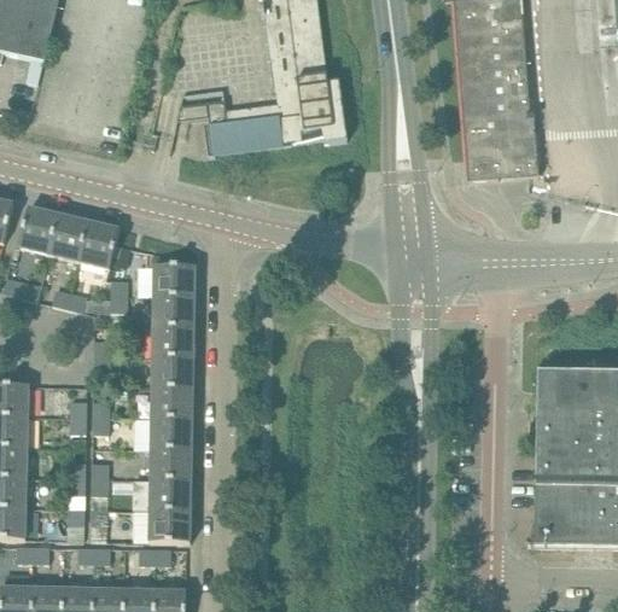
[(0,0),(0,48),(44,59),(57,0),(0,0)]
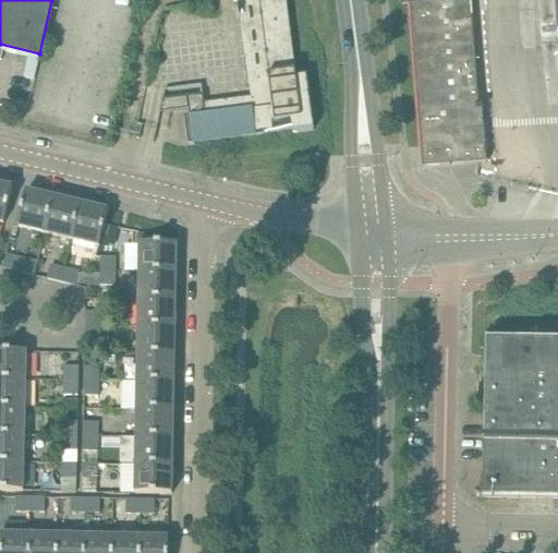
[(189,111),(184,111),(187,140),(194,140),(193,136),(292,124),(292,129),(313,125),(306,72),(295,73),(291,35),(286,0),(237,0),(238,3),(234,4),(235,12),(239,12),(249,93),(227,95),(204,98),(194,99),(195,110),(189,111)]
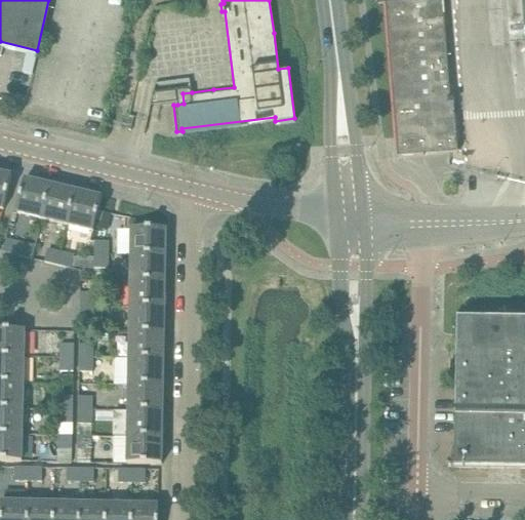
[(398,152),(457,148),(453,96),(449,96),(441,0),(377,0),(386,0),(398,152)]
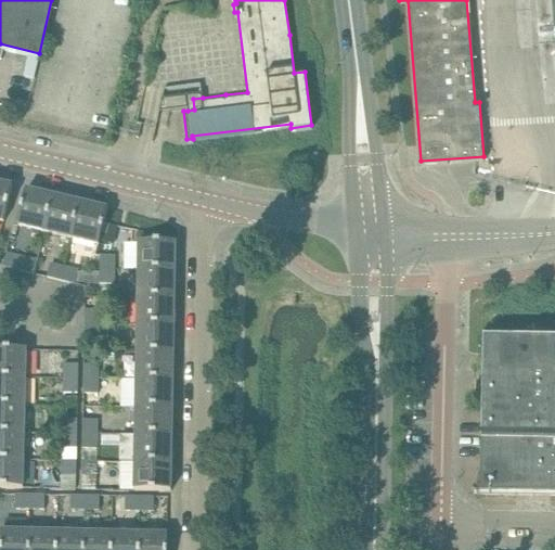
[(0,216),(3,217),(12,181),(11,181),(10,184),(0,181),(0,216)]
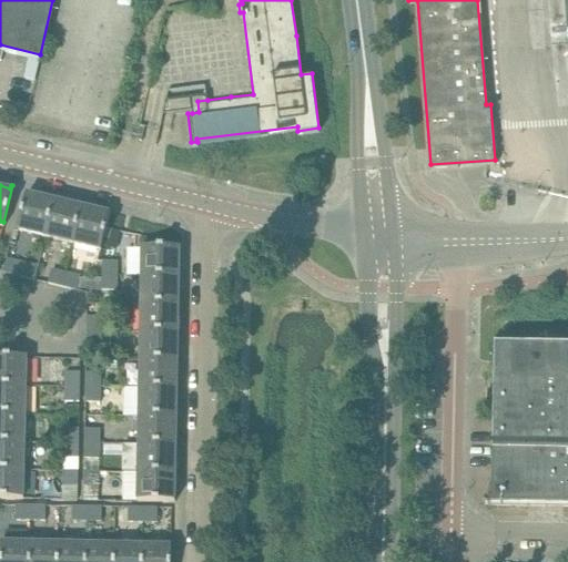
[(26,190),(18,226),(46,233),(54,196),(53,196),(52,198),(38,195),(39,192),(26,190)]
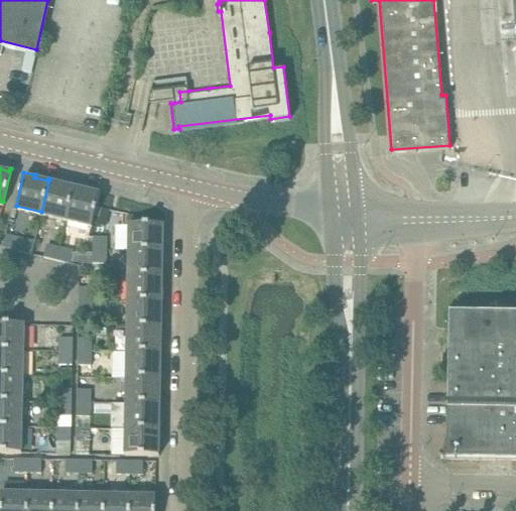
[(66,218),(74,184),(74,183),(73,186),(59,183),(59,180),(49,178),(41,212),(66,218)]
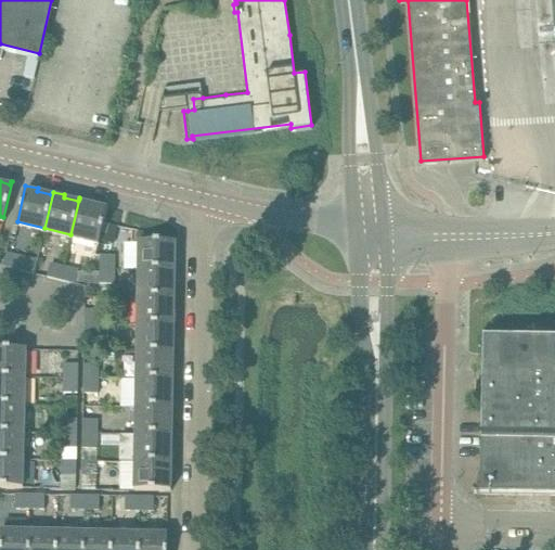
[(107,205),(105,204),(105,207),(90,204),(91,201),(79,199),(71,234),(99,241),(107,205)]
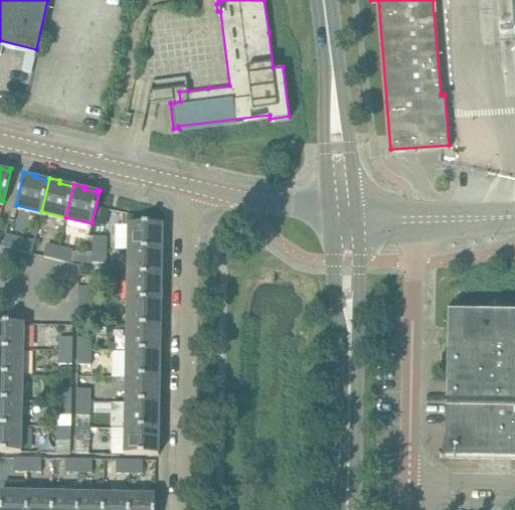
[(115,221),(115,245),(128,245),(162,246),(162,220),(137,219),(128,219),(128,221),(115,221)]
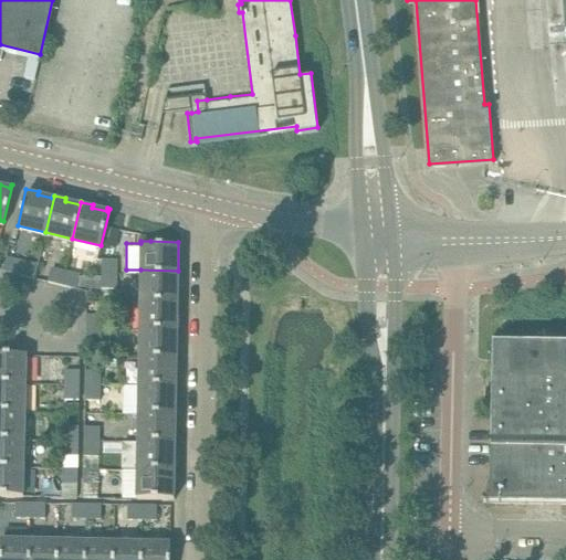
[(102,254),(102,270),(116,270),(116,254),(102,254)]
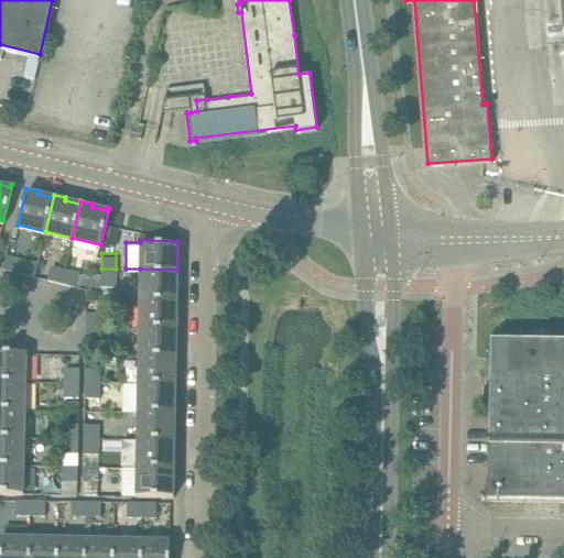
[(24,256),(21,271),(35,274),(39,260),(24,256)]
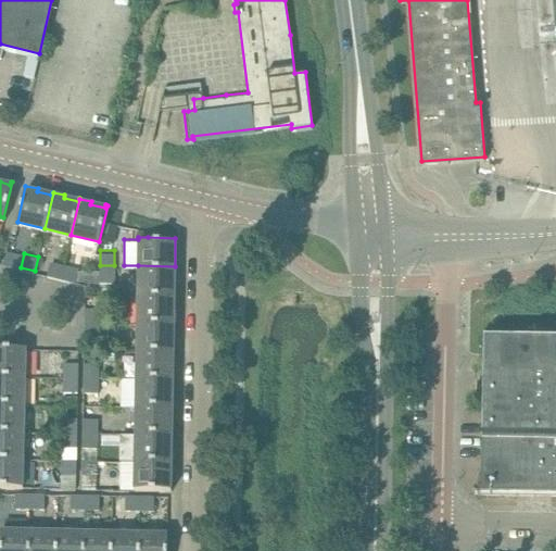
[(50,260),(47,273),(61,276),(64,263),(50,260)]
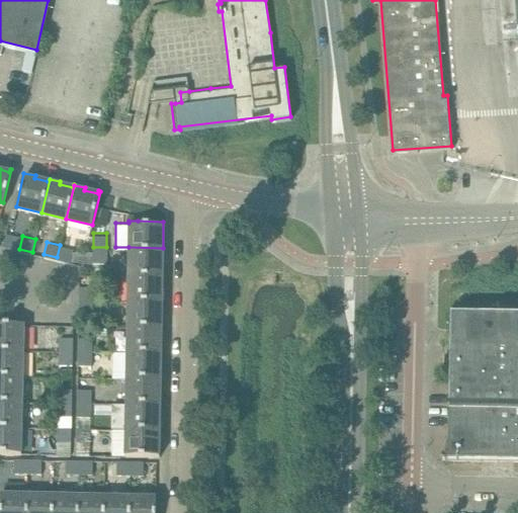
[(60,245),(57,257),(70,261),(73,248),(60,245)]
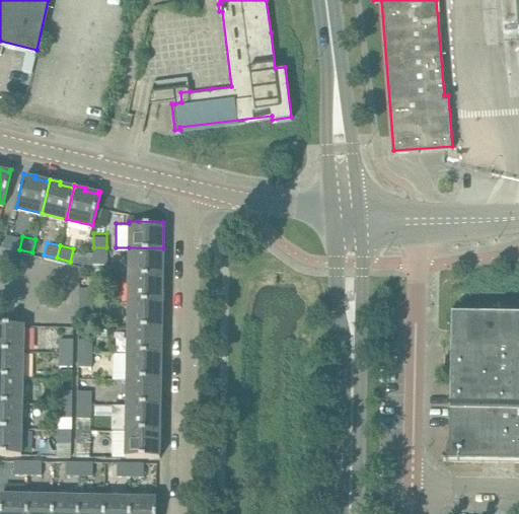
[(93,247),(92,261),(105,261),(106,247),(93,247)]
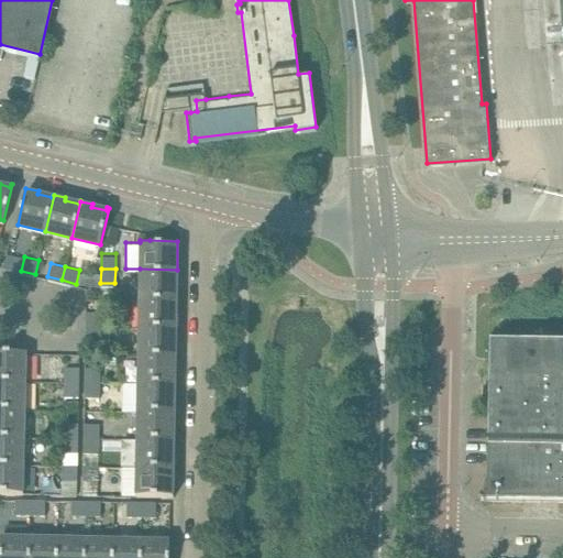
[(140,297),(177,297),(177,270),(140,269),(140,297)]
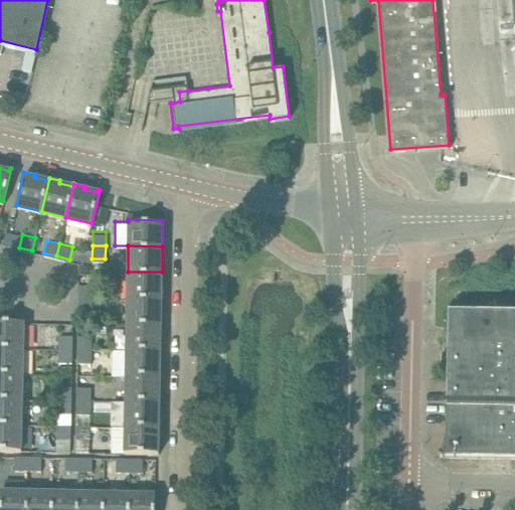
[(127,297),(161,298),(162,272),(128,272),(127,297)]
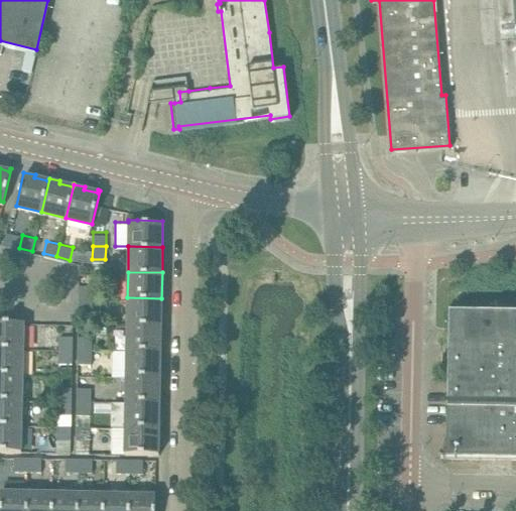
[(92,283),(79,283),(79,296),(92,296),(92,283)]
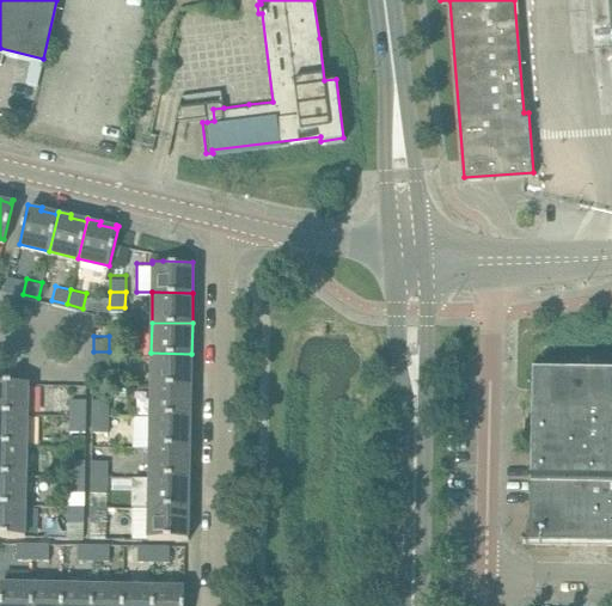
[(109,352),(93,352),(92,367),(108,367),(109,352)]
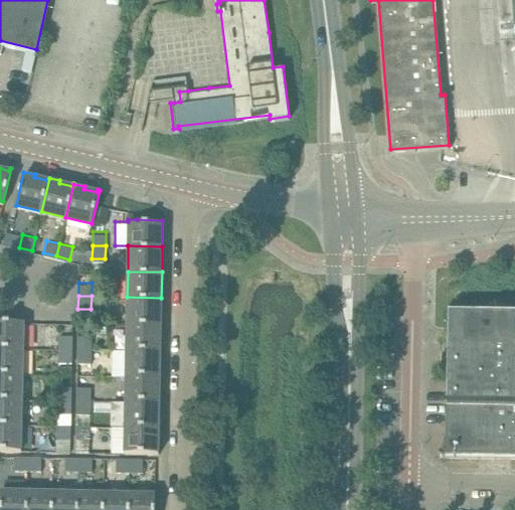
[(127,322),(161,323),(161,298),(127,297),(127,322)]
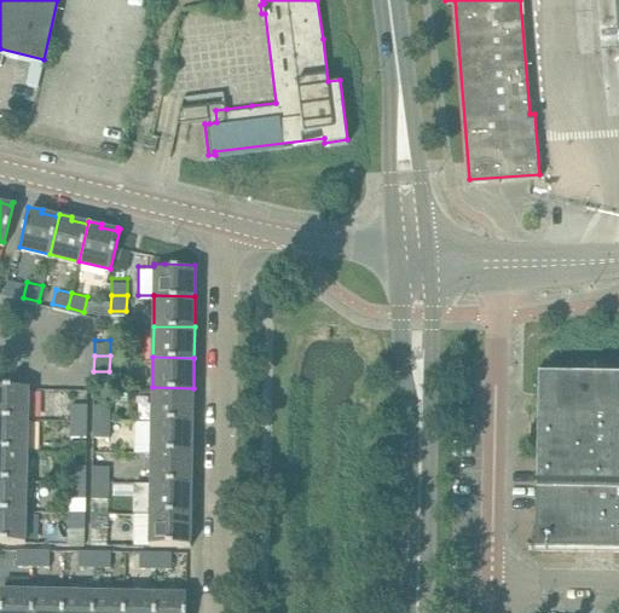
[(536,545),(618,547),(618,371),(538,370),(538,409),(536,545)]
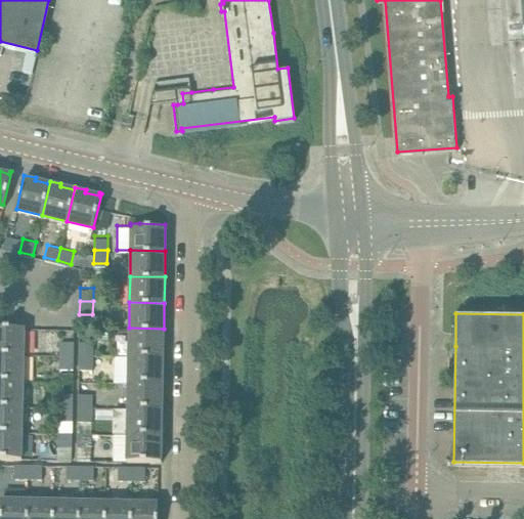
[(0,325),(0,351),(24,352),(25,326),(0,325)]
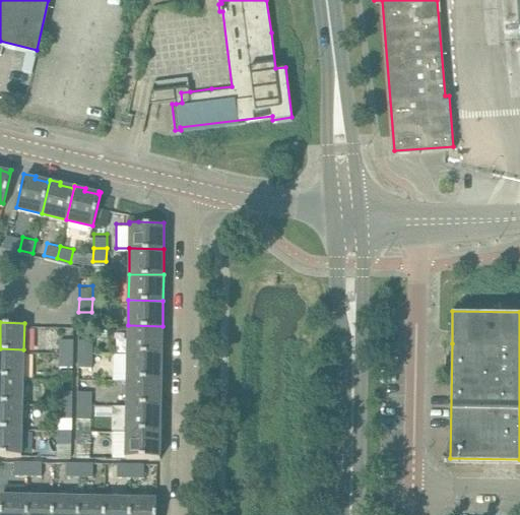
[(127,351),(161,351),(163,326),(128,325),(127,351)]
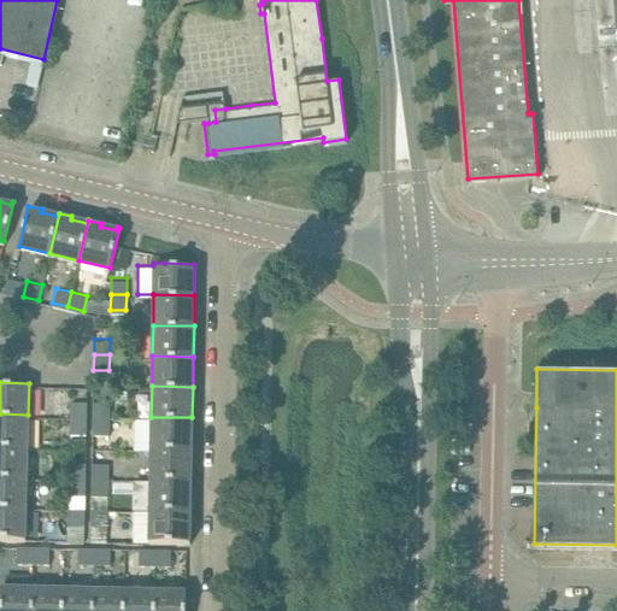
[(93,399),(93,416),(109,416),(109,400),(93,399)]
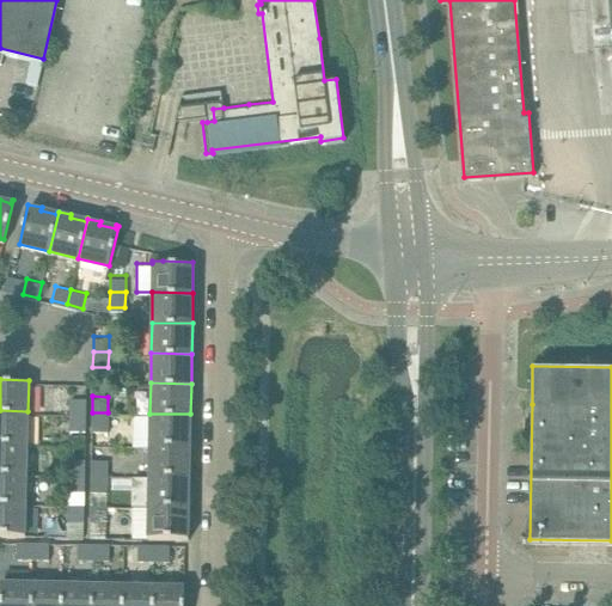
[(69,412),(85,412),(86,397),(71,397),(69,412)]
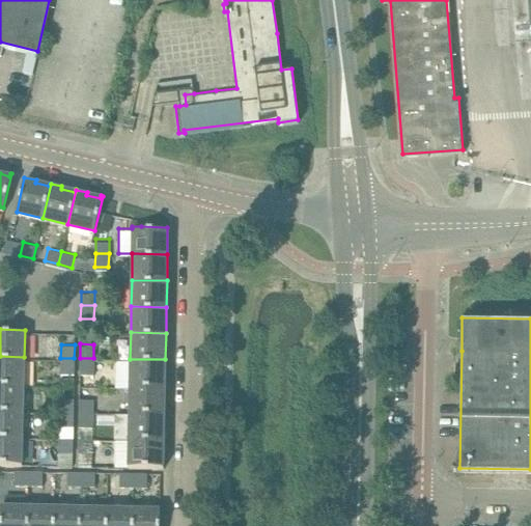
[(0,382),(23,383),(24,357),(0,356),(0,382)]
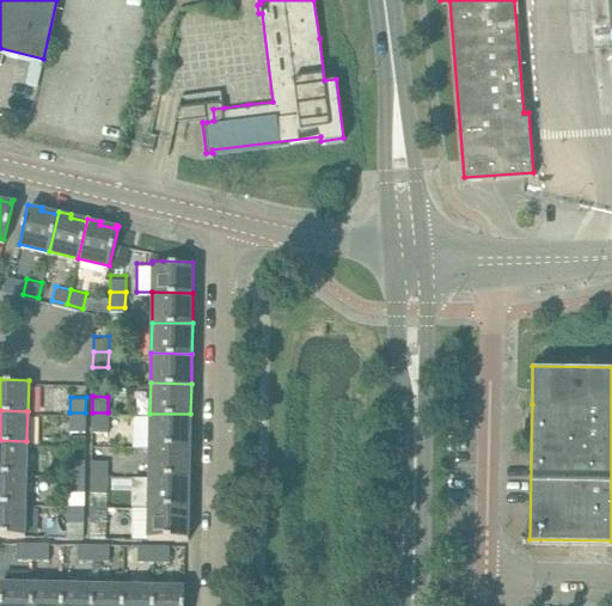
[(85,428),(85,412),(69,412),(69,428),(85,428)]
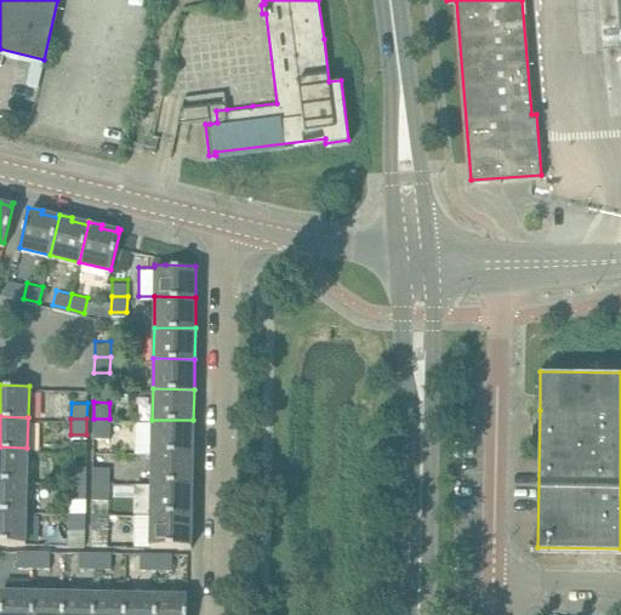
[(109,419),(93,419),(92,434),(108,434),(109,419)]
